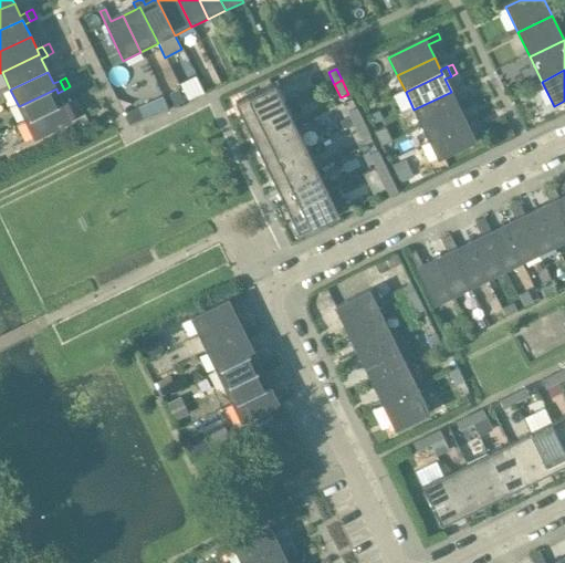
[(203,94),(198,83),(189,87),(195,98),(203,94)]
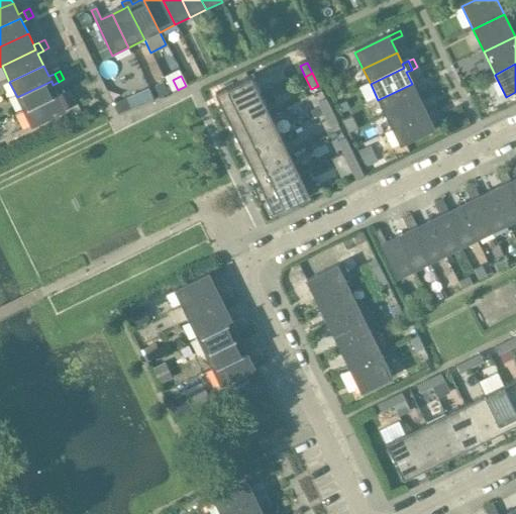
[(251,78),(215,96),(225,116),(262,98),(251,78)]
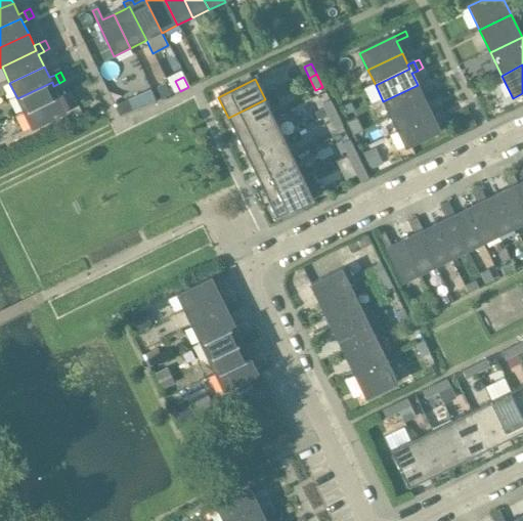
[(52,82),(17,98),(25,115),(59,97),(53,86),(52,82)]
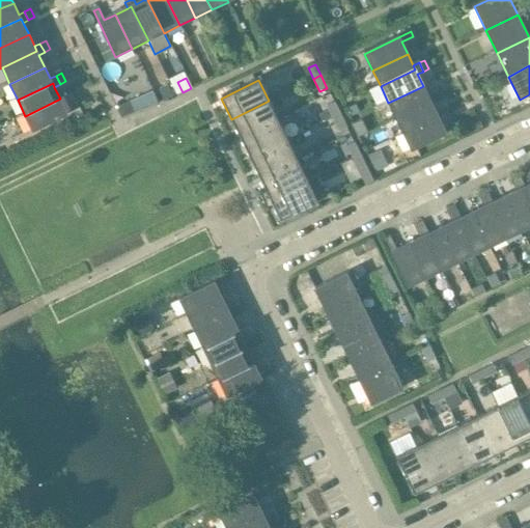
[(423,86),(388,103),(396,119),(431,102),(434,106),(439,104),(435,94),(428,98),(423,86)]
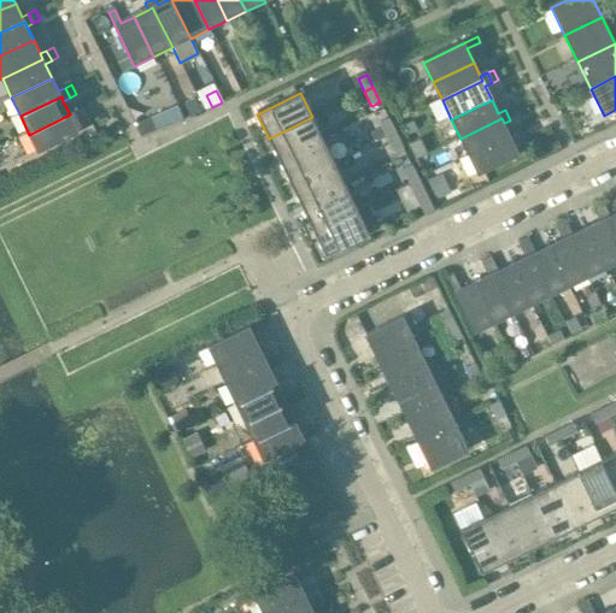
[(511,107),(505,110),(510,121),(516,117),(511,107)]
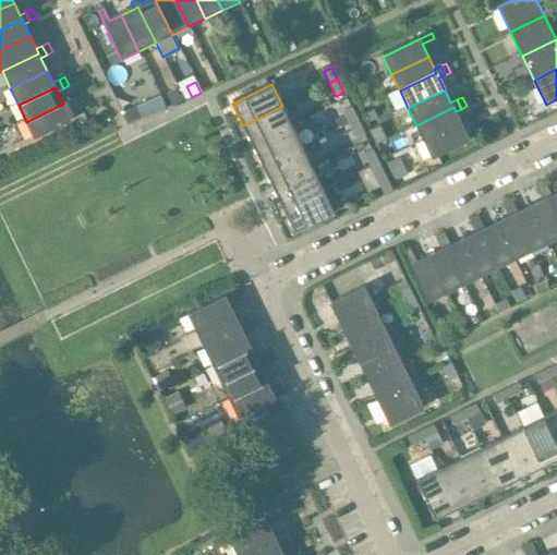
[(63,104),(26,122),(35,140),(84,116),(81,110),(69,116),(63,104)]
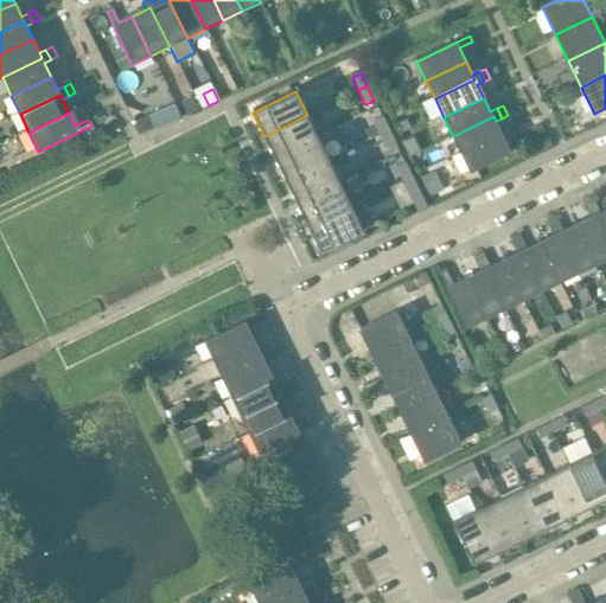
[(319,139),(307,115),(265,136),(275,159),(319,139)]
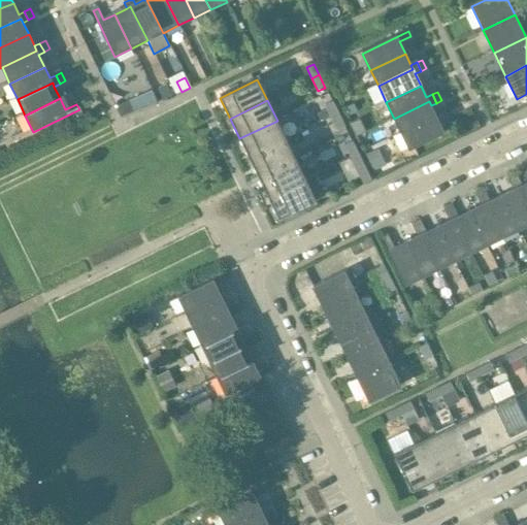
[(429,101),(394,119),(402,134),(436,118),(430,105),(431,105),(429,101)]
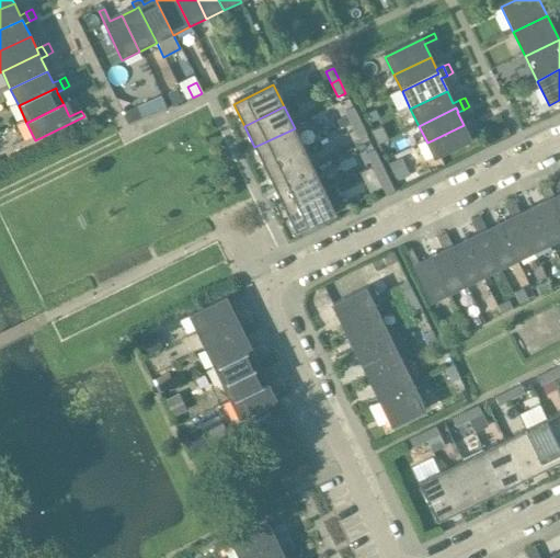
[(360,123),(354,110),(346,114),(352,126),(360,123)]
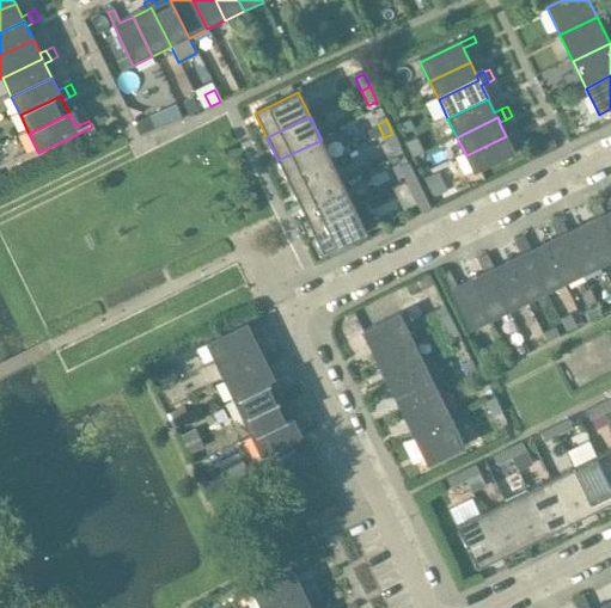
[(399,148),(392,134),(384,137),(391,152),(399,148)]
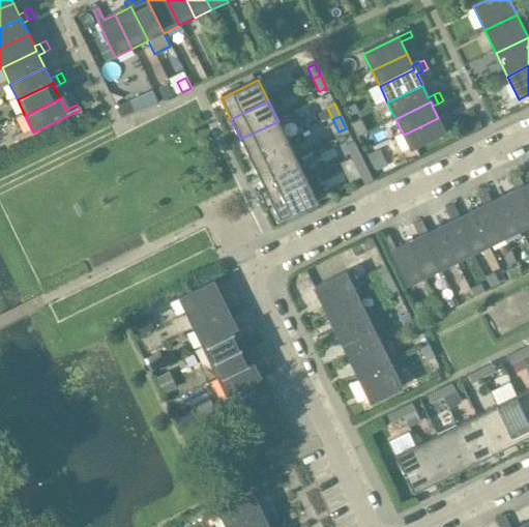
[(438,118),(404,135),(411,151),(458,129),(454,124),(443,129),(438,118)]
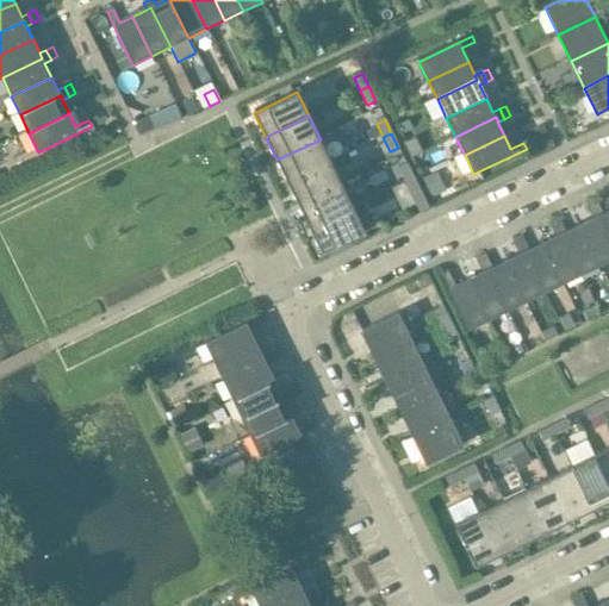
[(331,162),(321,139),(277,160),(289,183),(331,162)]
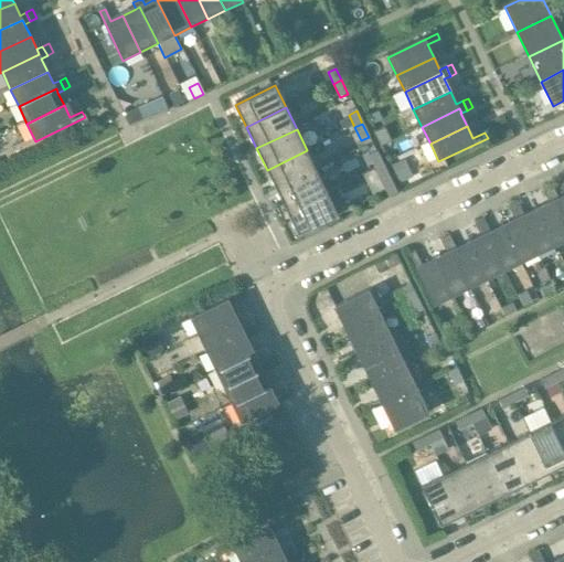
[(378,135),(383,148),(392,145),(386,131),(378,135)]
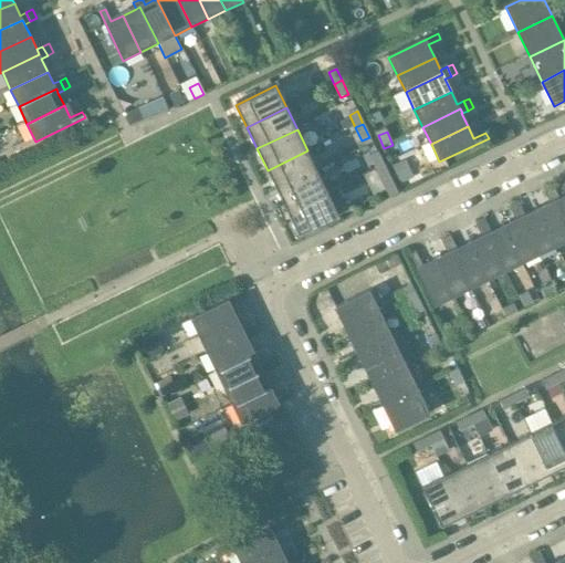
[(318,173),(307,150),(268,170),(279,191),(318,173)]
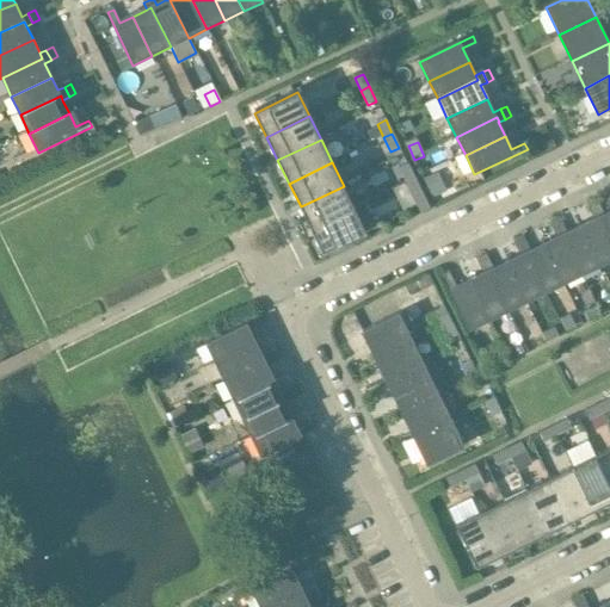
[(416,180),(408,166),(400,171),(407,185),(416,180)]
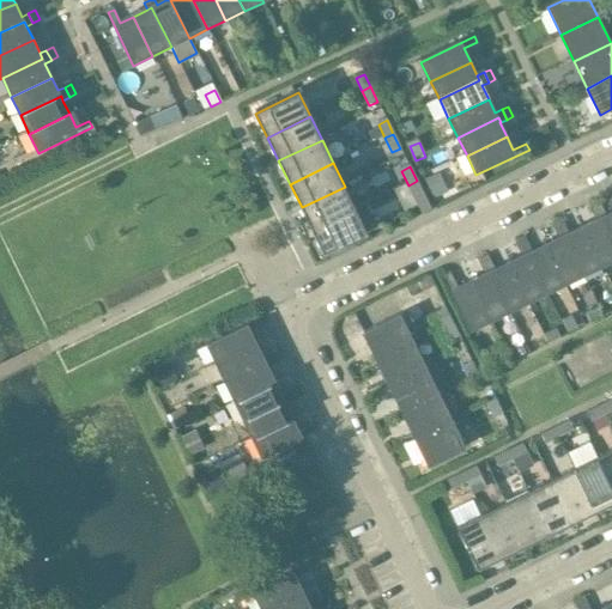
[(20,177),(16,168),(0,175),(0,176),(4,184),(20,177)]
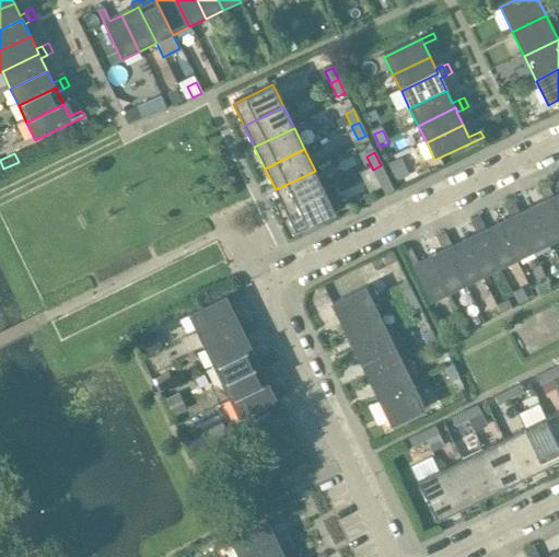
[(386,177),(381,165),(373,170),(379,182),(386,177)]
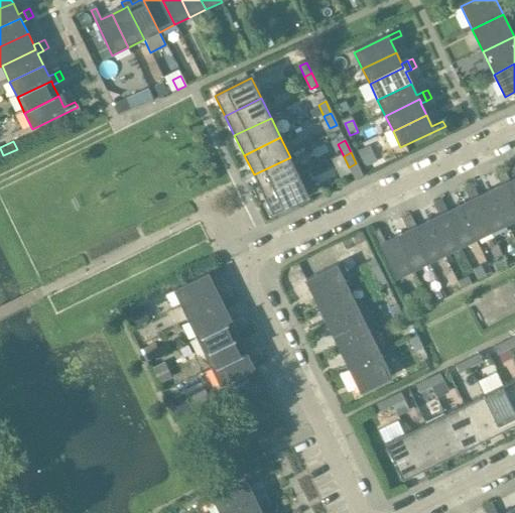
[(374,154),(362,160),(366,169),(378,164),(374,154)]
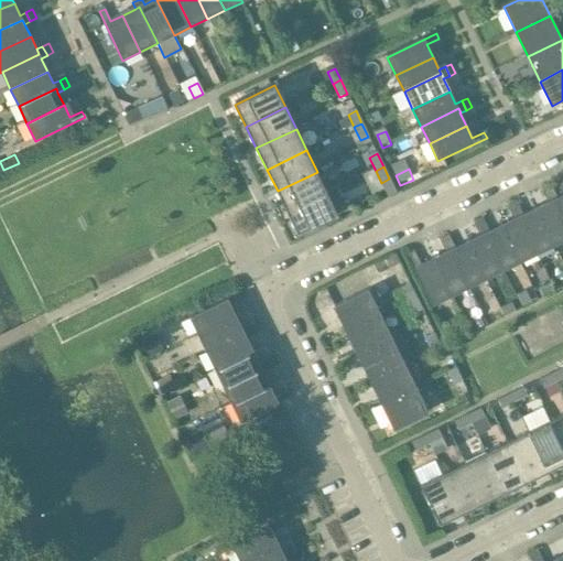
[(327,194),(317,172),(278,191),(288,213),(327,194)]
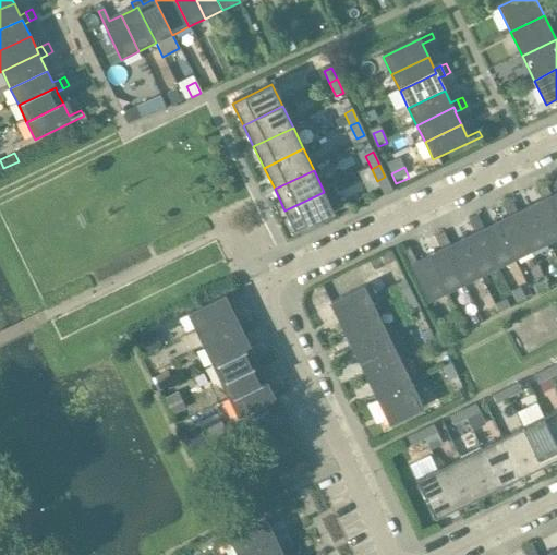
[(545,185),(536,190),(540,196),(548,192),(545,185)]
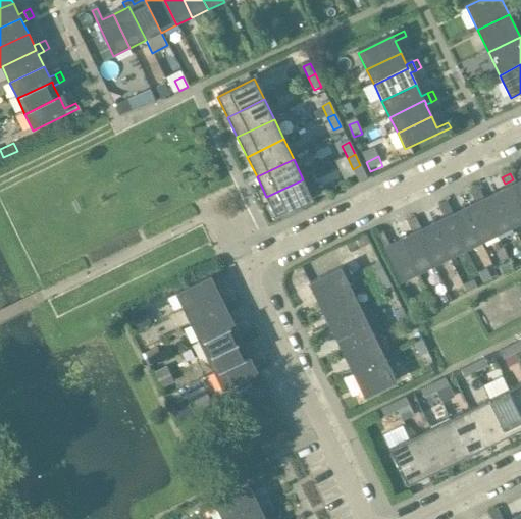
[(313,199),(303,179),(266,197),(276,217),(313,199)]
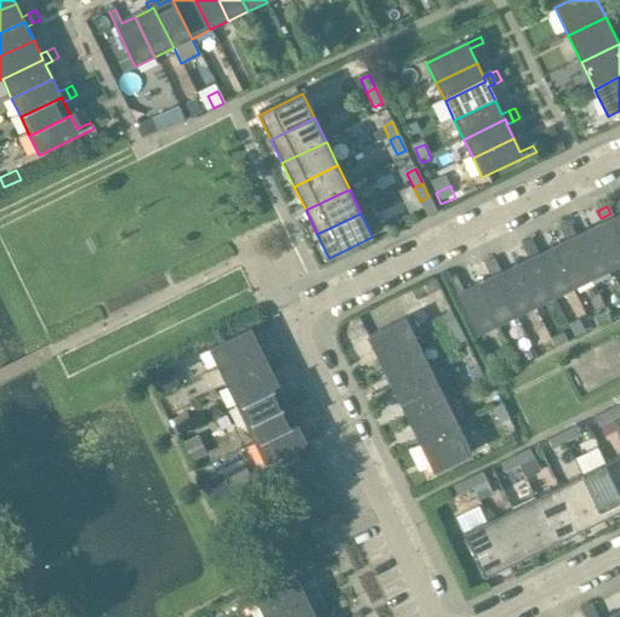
[(619,246),(608,222),(614,220),(610,213),(601,218),(604,224),(590,232),(610,272),(619,267),(619,246)]
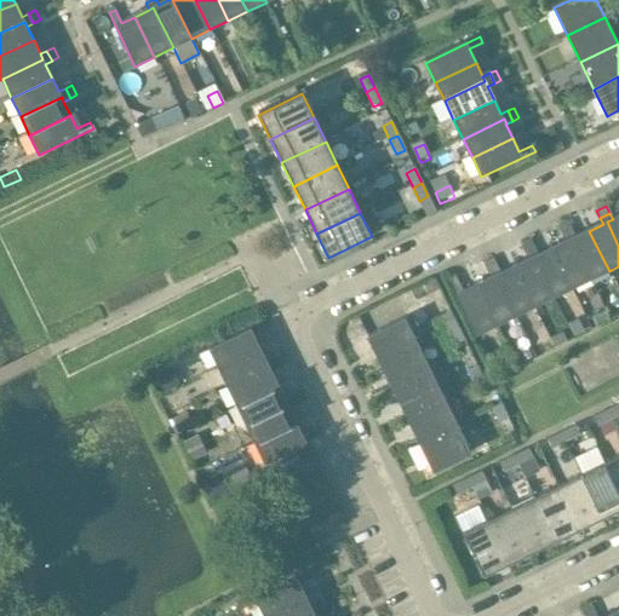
[(618,217),(613,219),(607,222),(618,246),(618,217)]
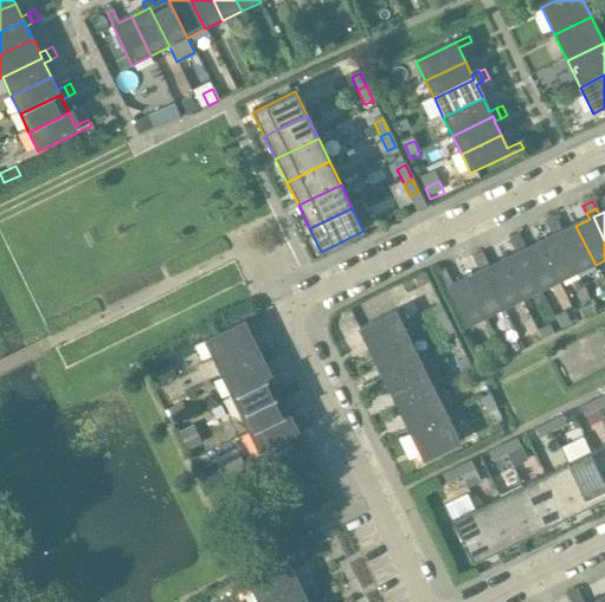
[(557,219),(546,224),(549,231),(559,226),(557,219)]
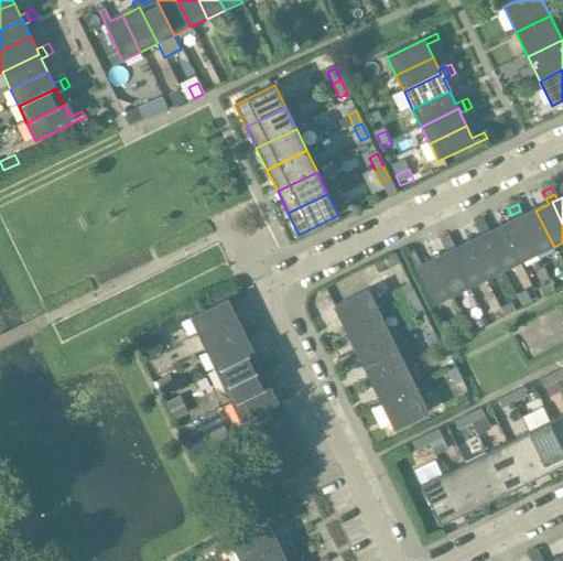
[(554,247),(536,211),(523,216),(520,211),(511,215),(515,220),(519,218),(537,256),(554,247)]
